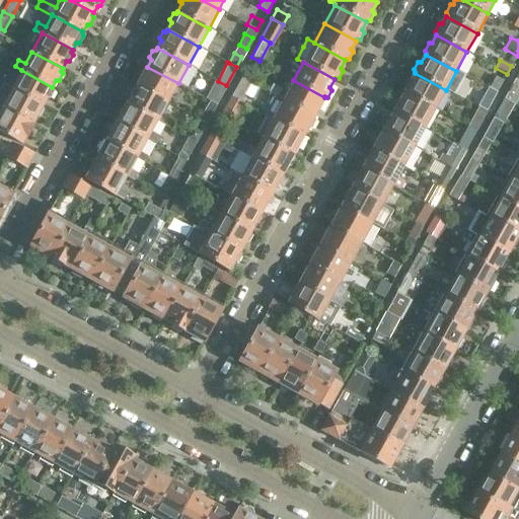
[(141,78),(137,85),(167,102),(178,83),(147,67),(145,69),(142,69),(139,75),(141,78)]
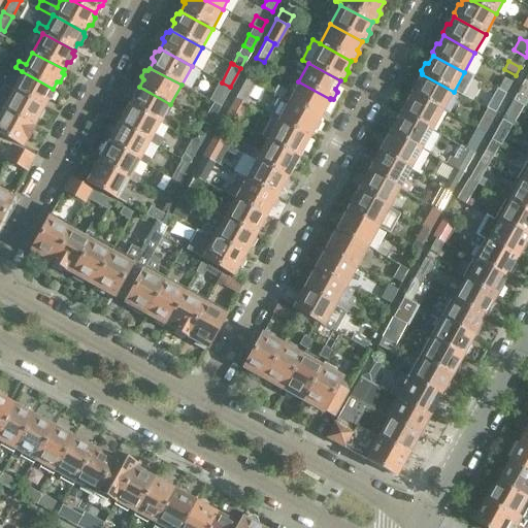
[(22,71),(11,90),(42,107),(46,101),(50,100),(54,94),(52,91),(53,89),(22,71)]
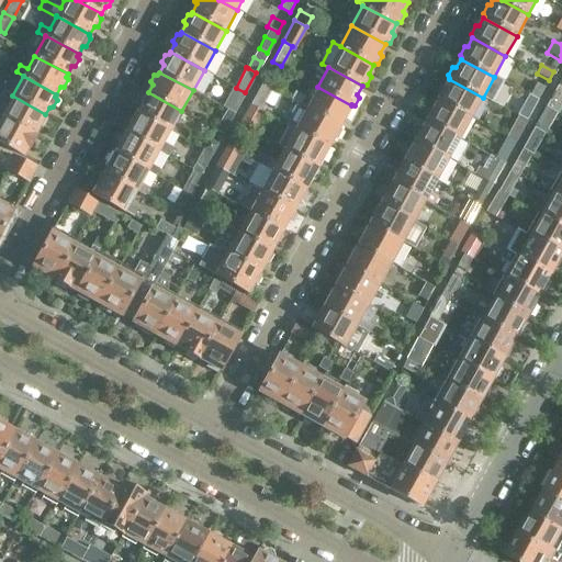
[(438,98),(437,100),(471,119),(483,98),(449,79),(445,88),(441,88),(437,96),(438,98)]
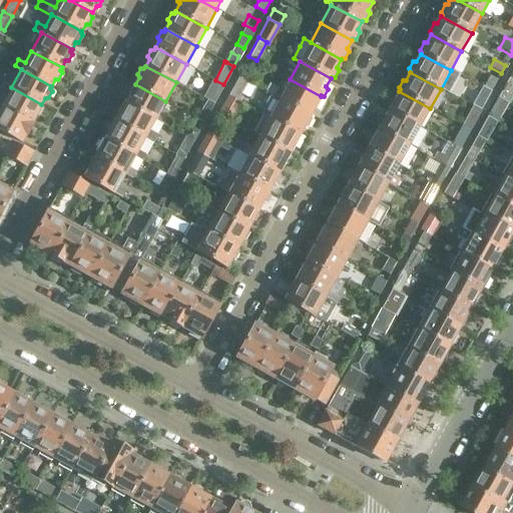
[(237,75),(226,94),(235,99),(246,80),(237,75)]
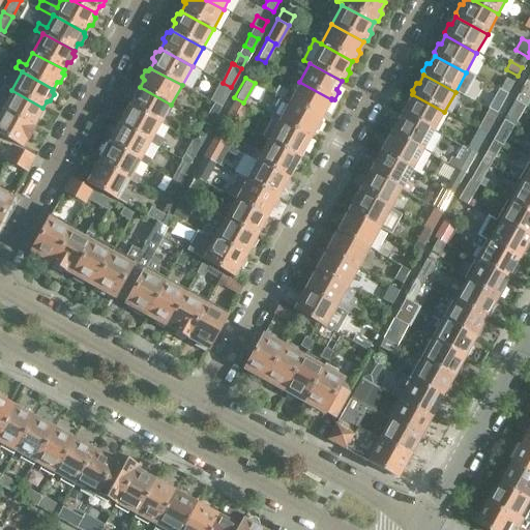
[(499,92),(506,95),(513,83),(506,80),(499,92)]
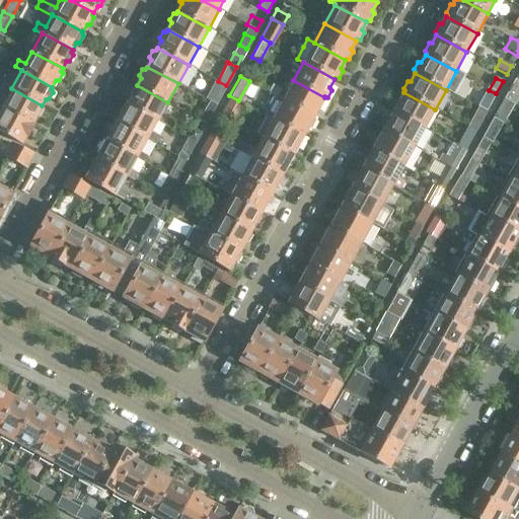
[(518,81),(514,79),(504,98),(514,103),(518,93),(518,81)]
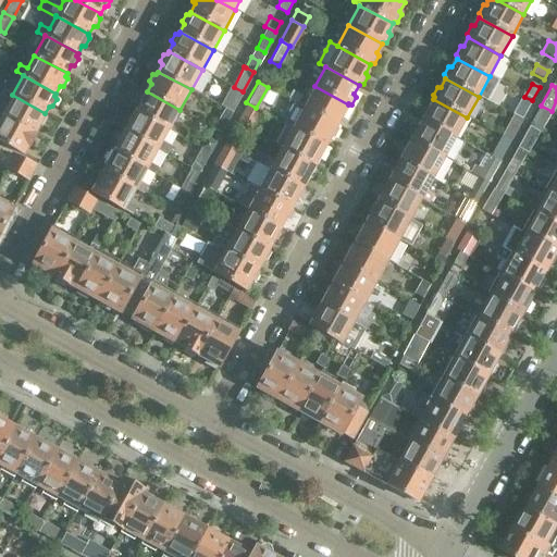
[(201,86),(198,93),(211,100),(214,93),(201,86)]
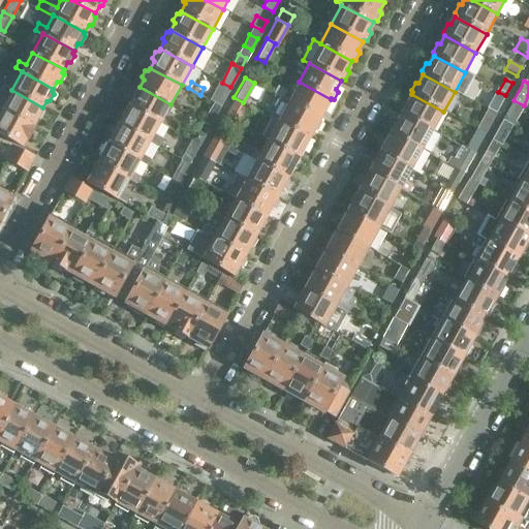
[(299,82),(287,101),(319,119),(323,112),(328,112),(332,104),(330,101),(331,99),(299,82)]
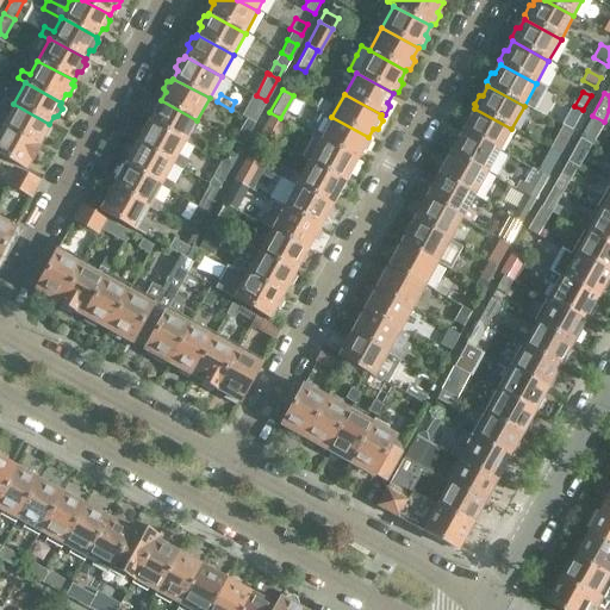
[(315,107),(323,112),(327,114),(332,105),(319,98),(315,107)]
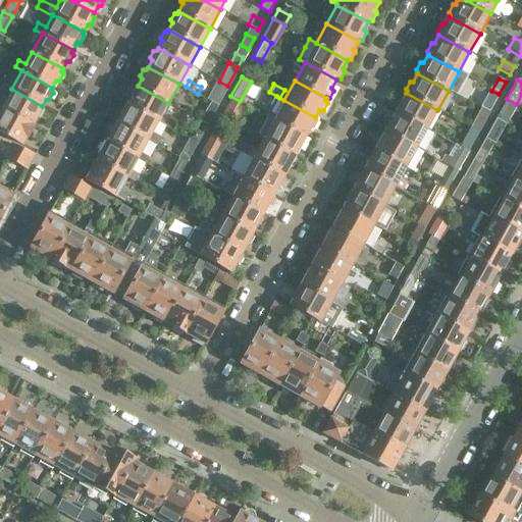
[(0,93),(0,107),(1,108),(32,125),(36,118),(39,118),(42,111),(41,109),(42,106),(11,89),(4,86),(0,93)]
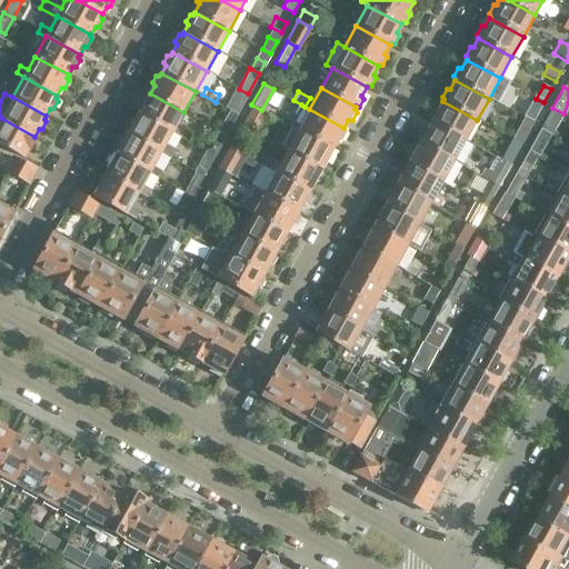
[(143,106),(139,113),(172,132),(183,112),(150,93),(149,96),(145,96),(141,103),(143,106)]
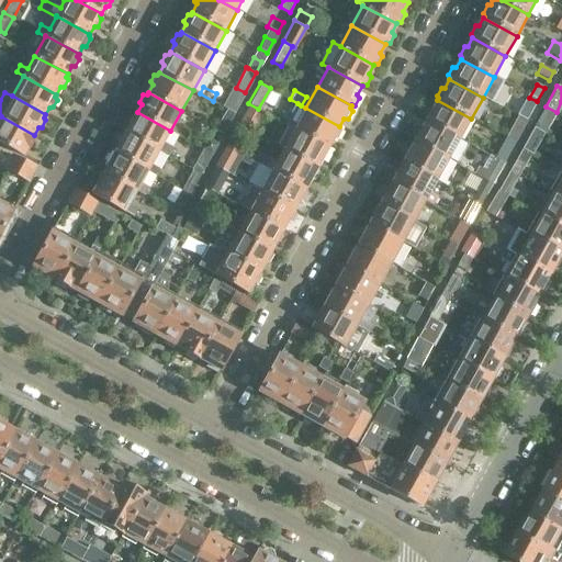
[(227,96),(222,107),(226,109),(234,113),(239,102),(227,96)]
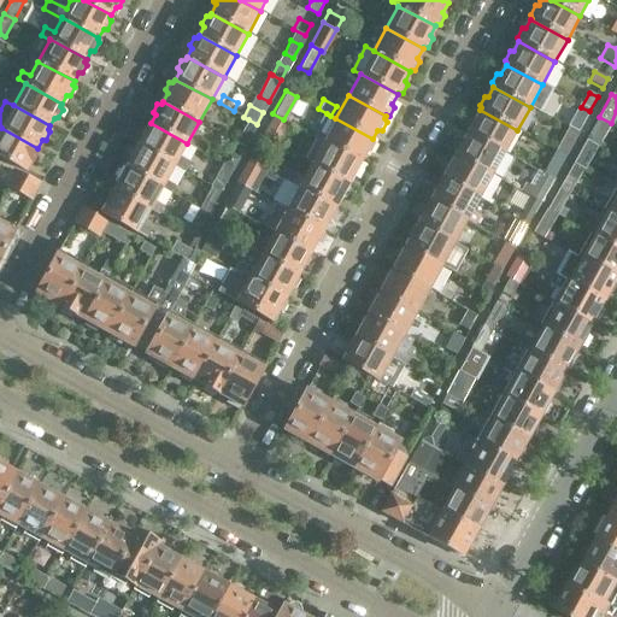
[(469,131),(468,133),(505,153),(517,130),(480,110),(475,119),(471,119),(466,128),(469,131)]
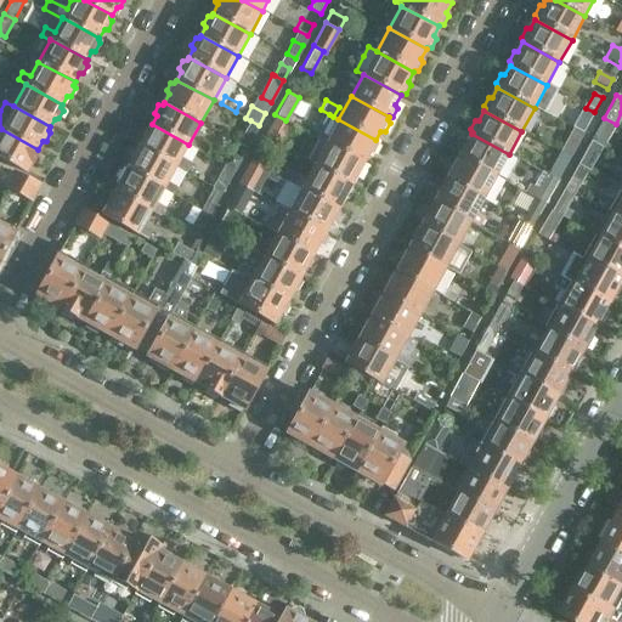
[(275,114),(263,136),(281,146),(293,124),(286,120),(275,114)]
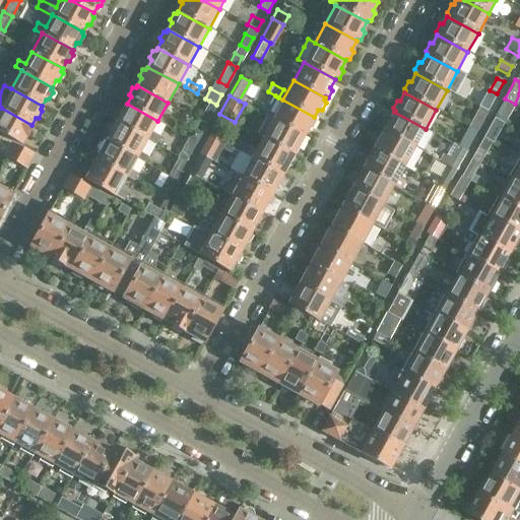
[(264,115),(266,116),(304,137),(308,129),(311,129),(315,121),(313,119),(314,117),(282,100),(278,98),(275,95),(264,115)]
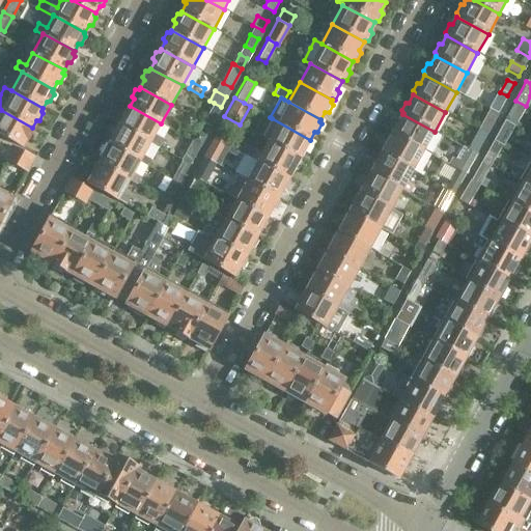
[(490,111),(496,115),(503,104),(496,100),(490,111)]
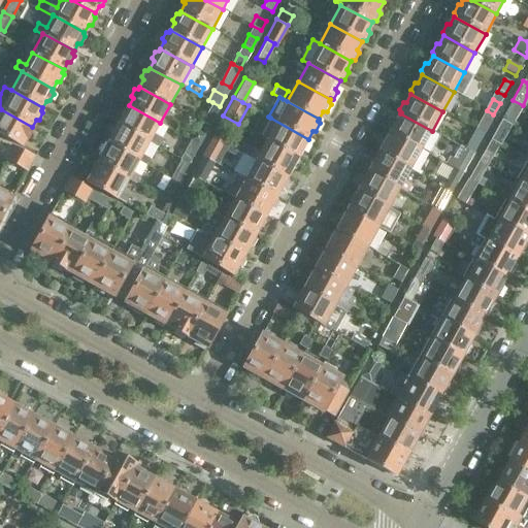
[(513,100),(501,120),(501,121),(510,126),(512,127),(523,105),(513,100)]
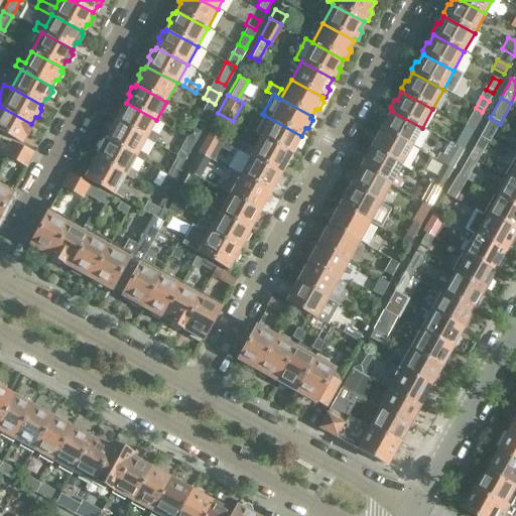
[(197,118),(204,122),(215,104),(208,100),(197,118)]
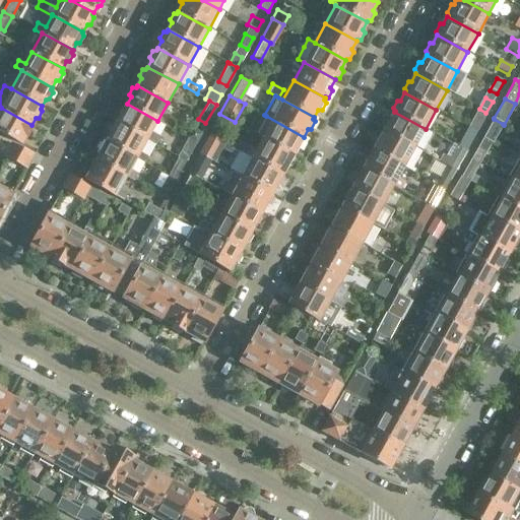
[(120,116),(117,123),(147,139),(154,143),(159,135),(152,131),(157,121),(127,104),(125,107),(122,107),(118,113),(120,116)]
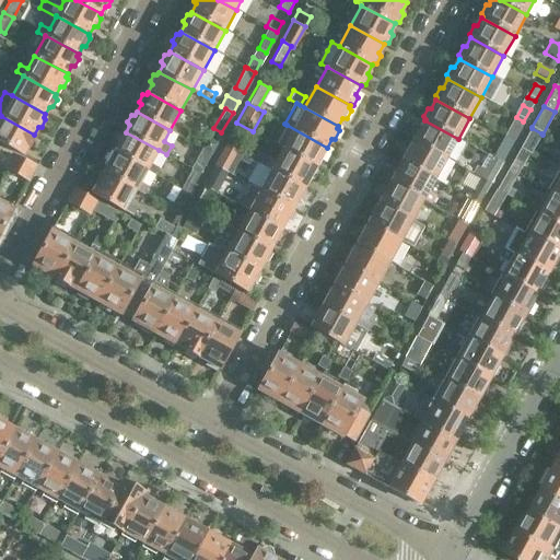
[(1,116),(0,116),(0,144),(12,152),(13,151),(22,156),(26,148),(28,148),(35,138),(33,137),(34,135),(1,116)]
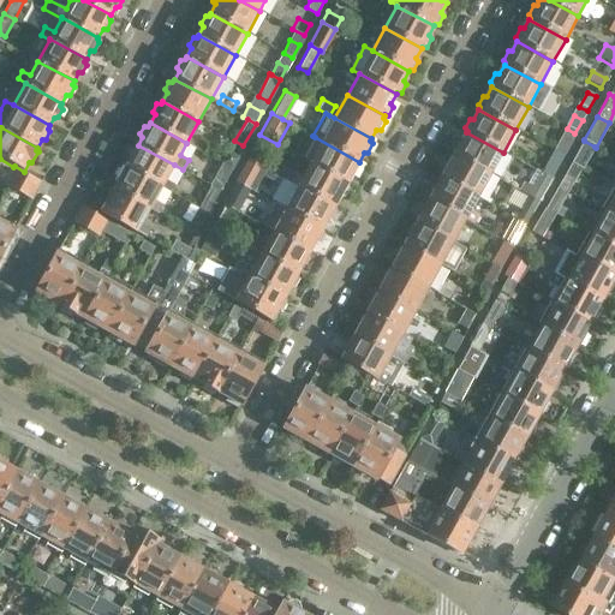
[(562,155),(574,133),(567,129),(565,127),(551,150),(562,155)]
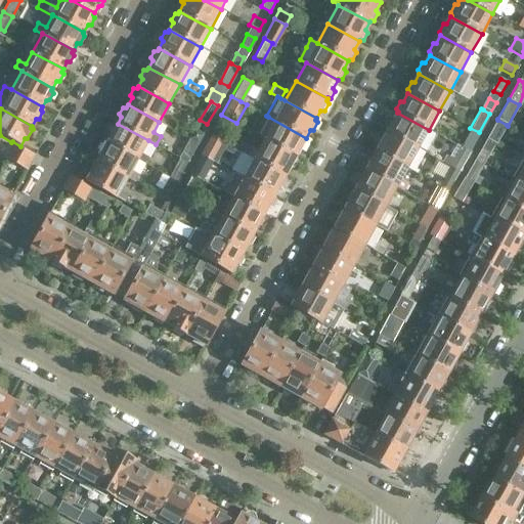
[(387,131),(386,132),(418,149),(429,130),(397,113),(393,121),(390,120),(386,128),(387,131)]
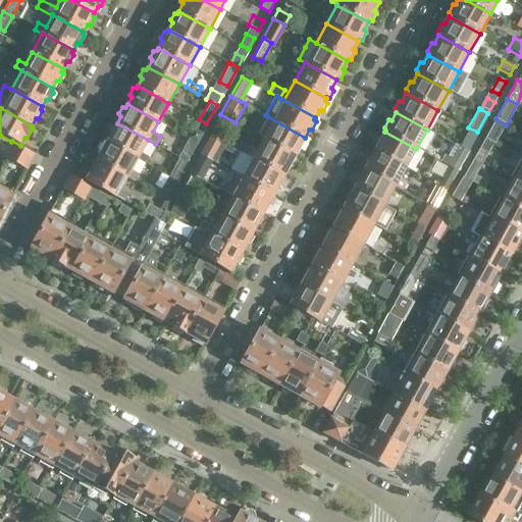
[(263,138),(263,139),(294,156),(298,149),(302,149),(306,141),(304,138),(305,138),(267,116),(257,135),(263,138)]
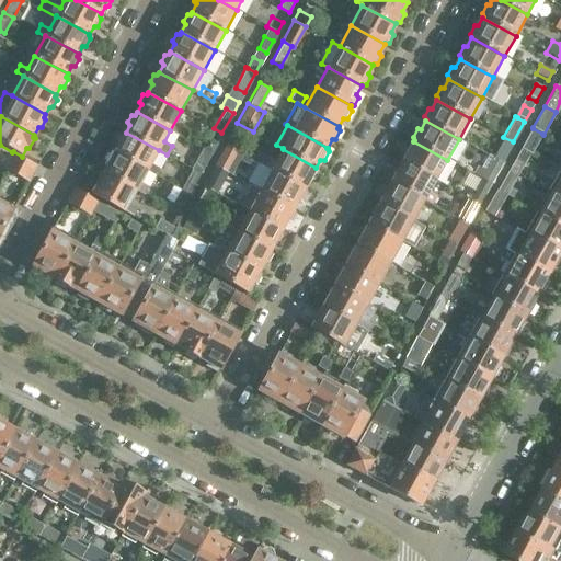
[(533,128),(521,150),(530,156),(542,134),(533,128)]
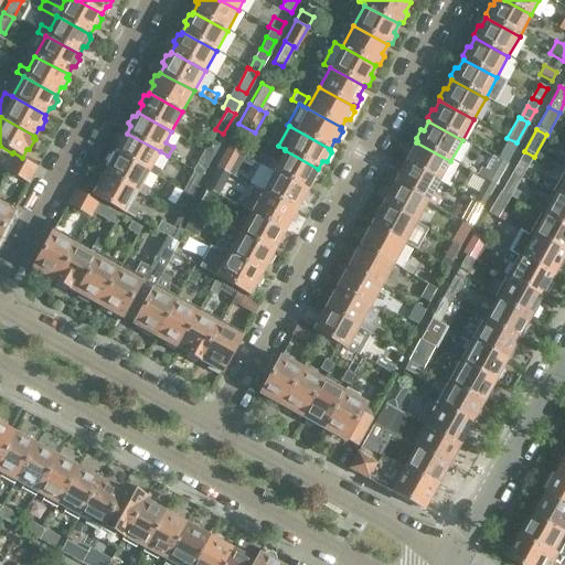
[(119,146),(115,153),(149,172),(156,176),(160,168),(153,164),(160,151),(127,134),(126,136),(121,136),(117,142),(119,146)]
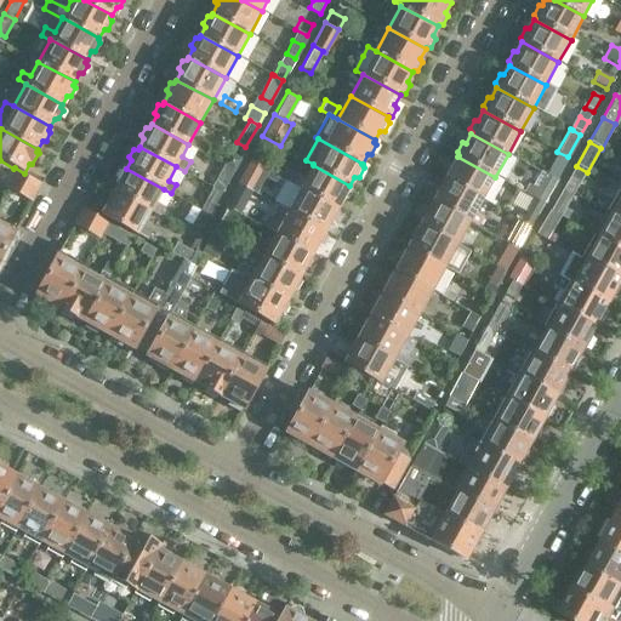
[(222,163),(223,164),(233,169),(239,158),(228,152),(222,163)]
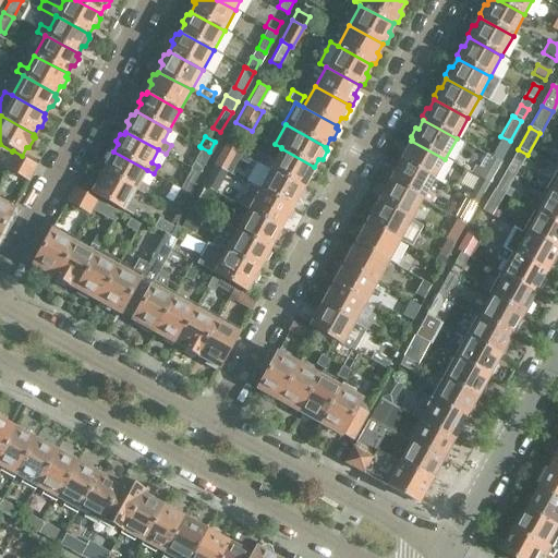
[(498,161),(510,141),(500,136),(489,157),(498,161)]
